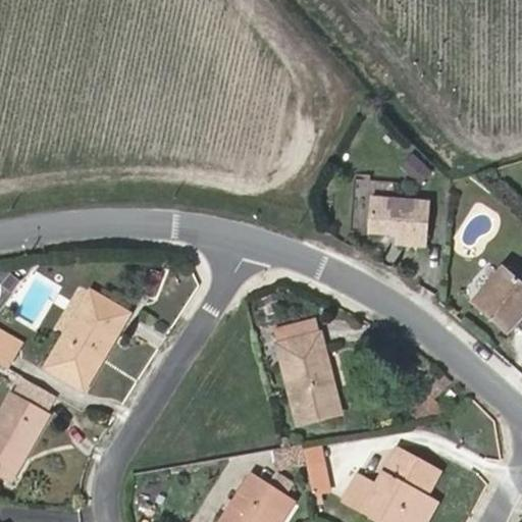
[(402,171),(426,180),(432,163),(409,154),(402,171)]
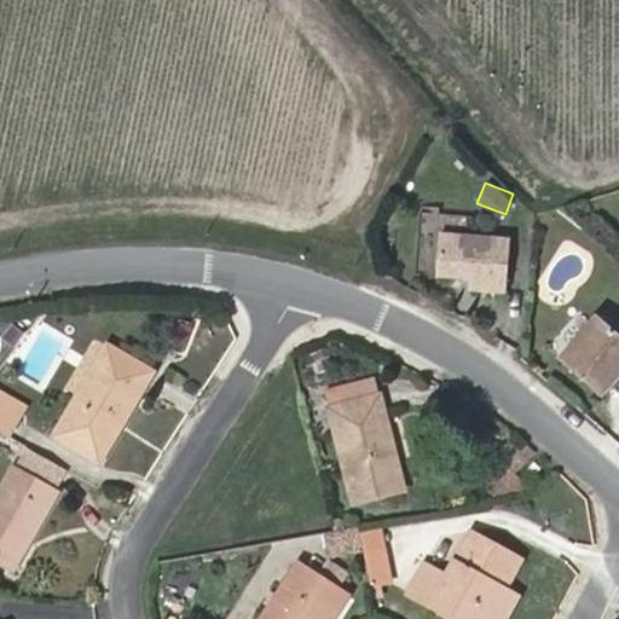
[(503,279),(508,229),(437,221),(433,261),(467,265),(466,276),(503,279)]
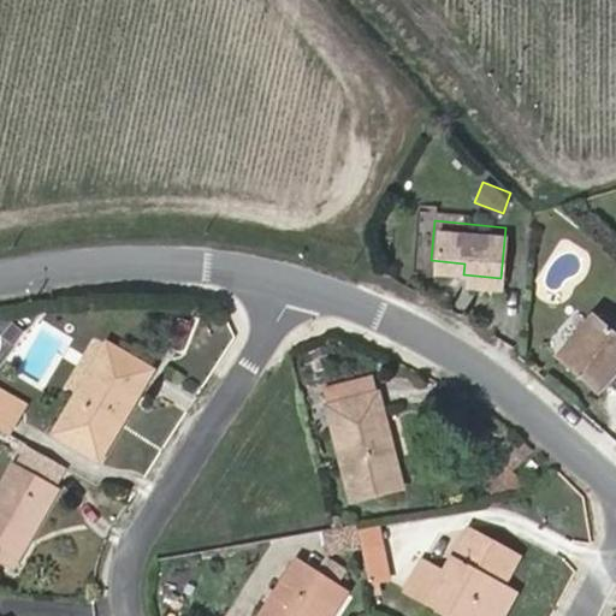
[(615,356),(615,330),(590,306),(552,347),(592,383),(615,356)]
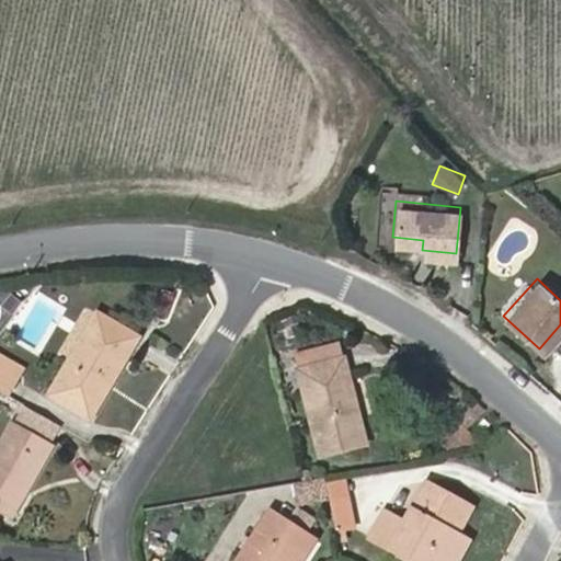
[(173,297),(159,290),(151,311),(165,317),(173,297)]
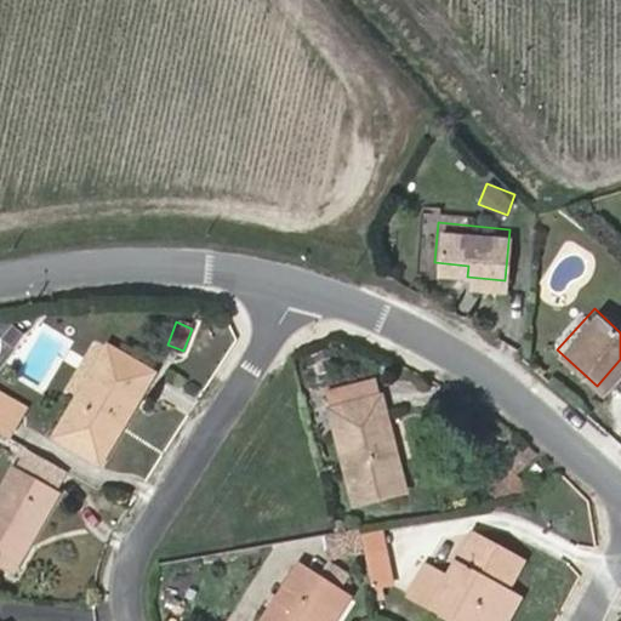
[(60,436),(102,460),(154,372),(112,348),(60,436)]
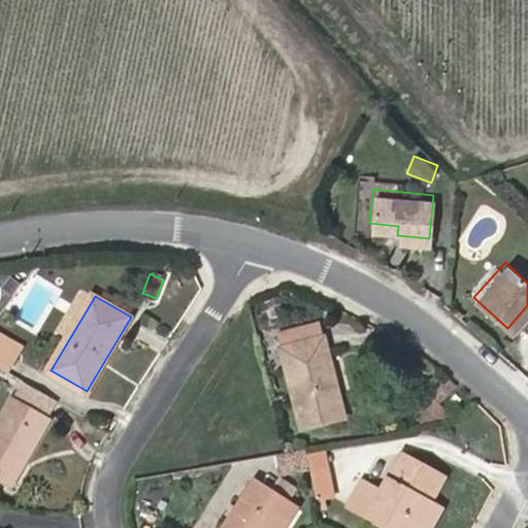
[(324,320),(307,324),(310,339),(328,335),(324,320)]
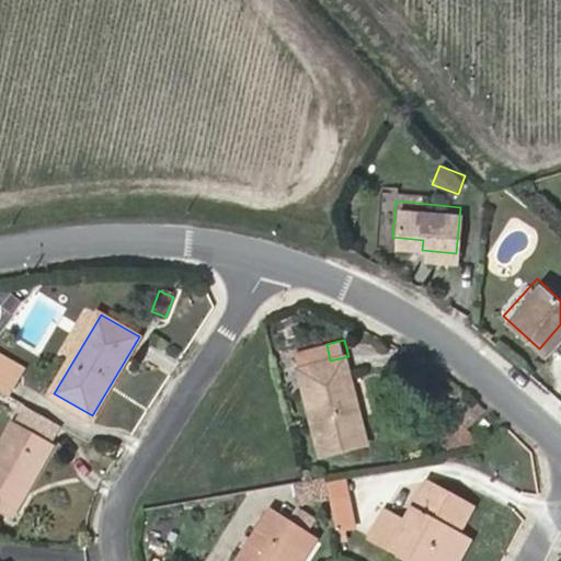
[(296,352),(321,456),(369,443),(348,356),(330,361),(327,344),(296,352)]
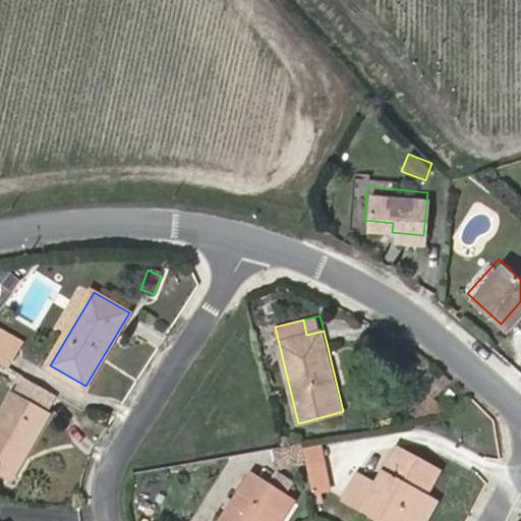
[(0,343),(18,354),(26,341),(0,326),(0,343)]
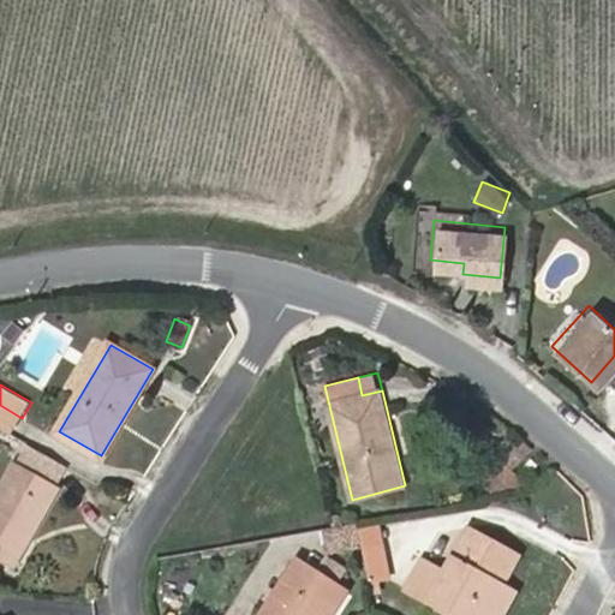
[(0,427),(12,434),(22,418),(0,405),(0,427)]
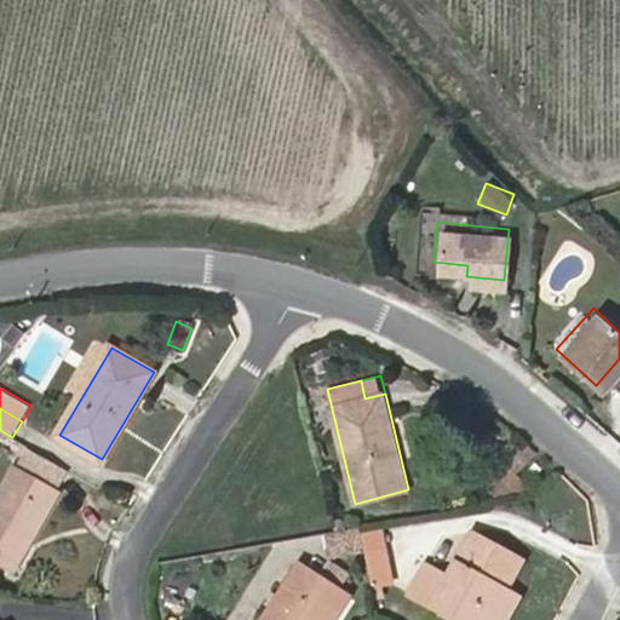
[(517,494),(537,488),(518,472),(539,452),(529,442),(498,475),(517,494)]
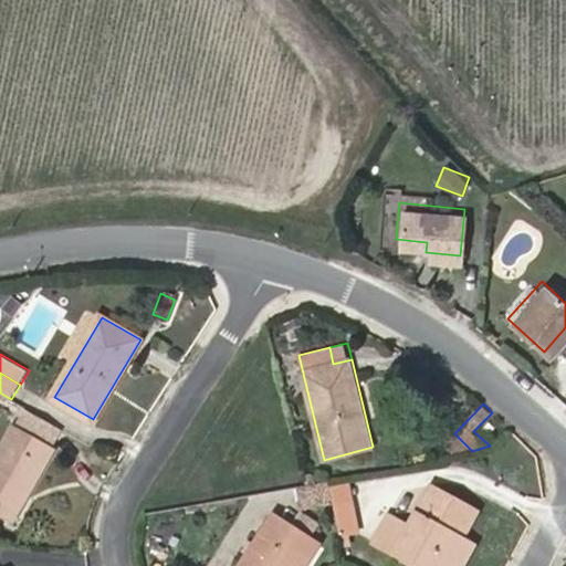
[(61,428),(30,410),(18,430),(40,442),(49,448),(61,428)]
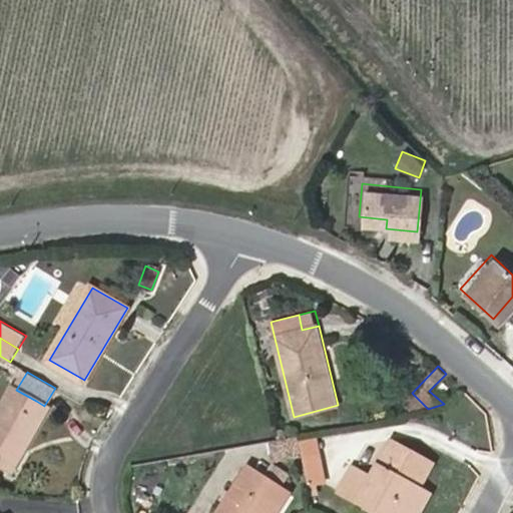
[(0,410),(0,457),(9,463),(19,446),(23,449),(48,408),(44,406),(36,401),(16,390),(13,388),(0,410)]
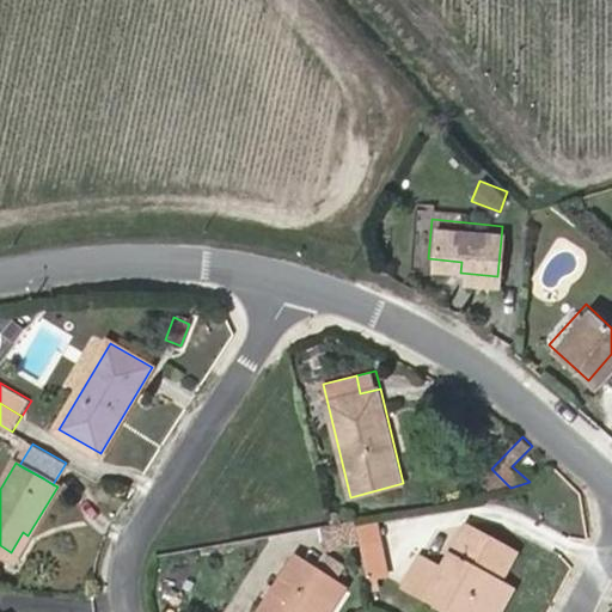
[(386,568),(377,515),(359,519),(368,570),(386,568)]
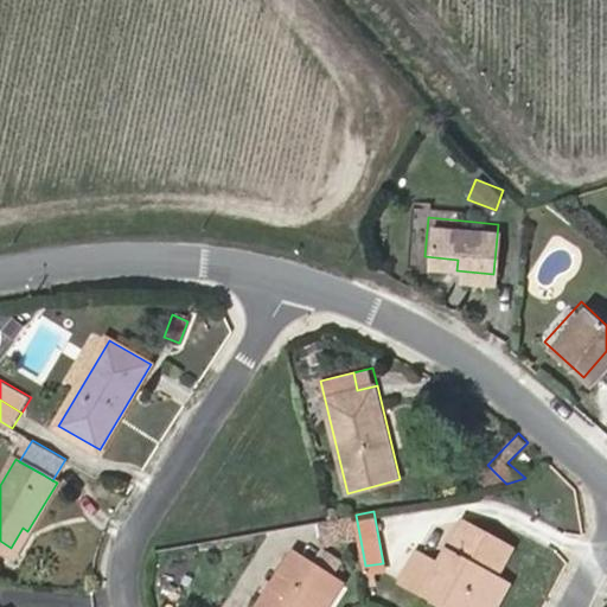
[(330,519),(318,521),(323,543),(357,538),(353,515),(330,519)]
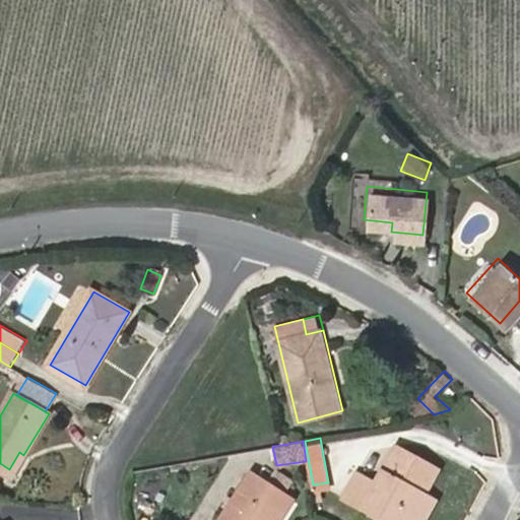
[(420,491),(425,483),(430,486),(439,470),(397,447),(377,484),(358,474),(344,498),(386,519),(416,519),(430,497),(426,495),(427,494),(420,491)]
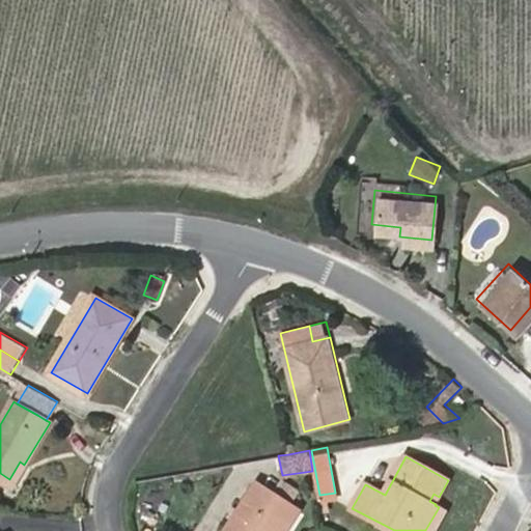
[(0,480),(11,486),(24,465),(20,462),(9,479),(0,473),(0,480)]
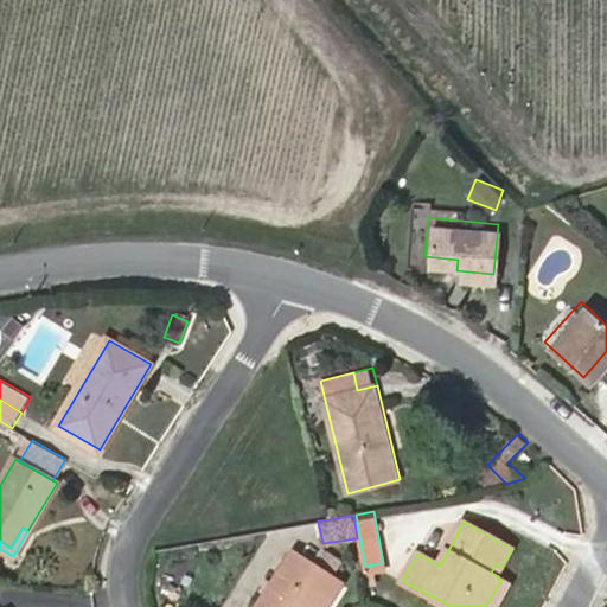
[(315,566),(333,577),(344,561),(325,549),(315,566)]
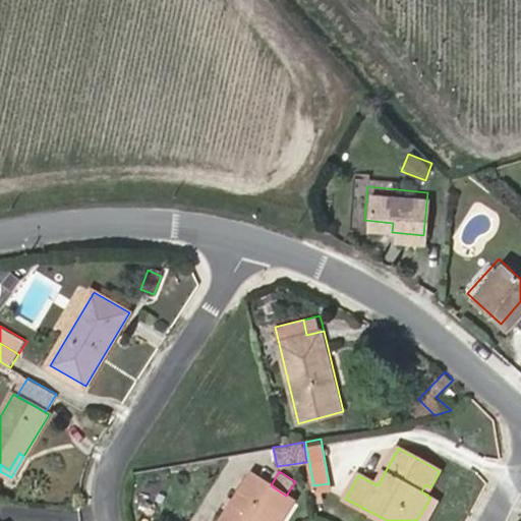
[(269,520),(286,496),(271,485),(252,474),(221,520),(269,520)]
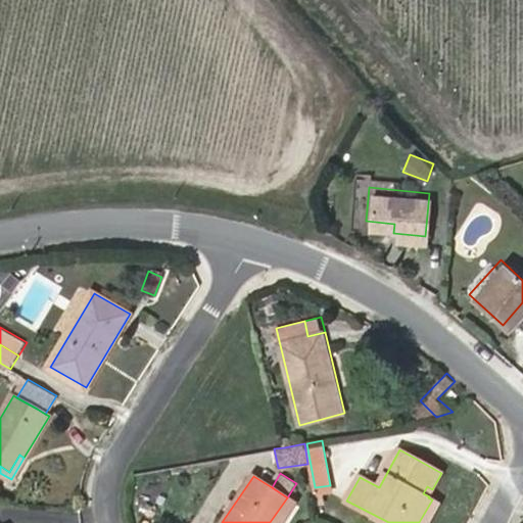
[(429,496),(432,489),(427,486),(423,493),(429,496)]
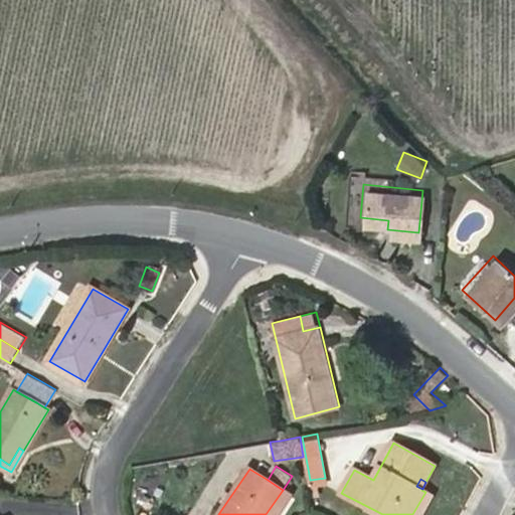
[(283,490),(266,514),(278,514),(292,495),(283,490)]
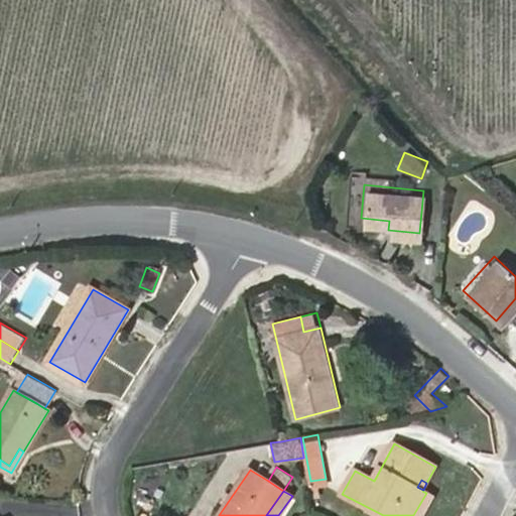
[(422,515),(433,496),(426,493),(413,515),(422,515)]
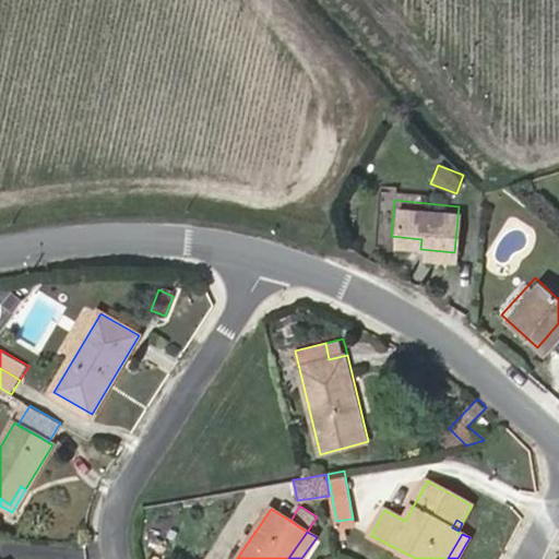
All buildings are outlined.
